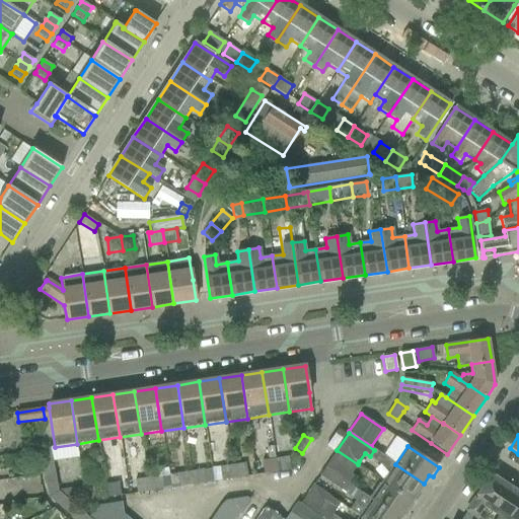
[(49,448),(39,450),(42,463),(52,461),(49,448)]
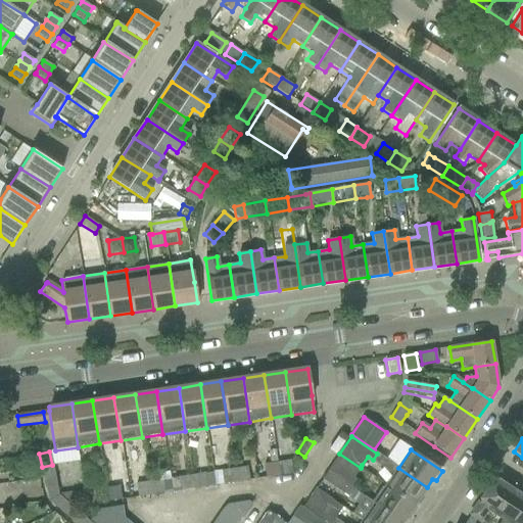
[(339,454),(327,471),(354,490),(359,484),(352,480),(361,468),(339,454)]
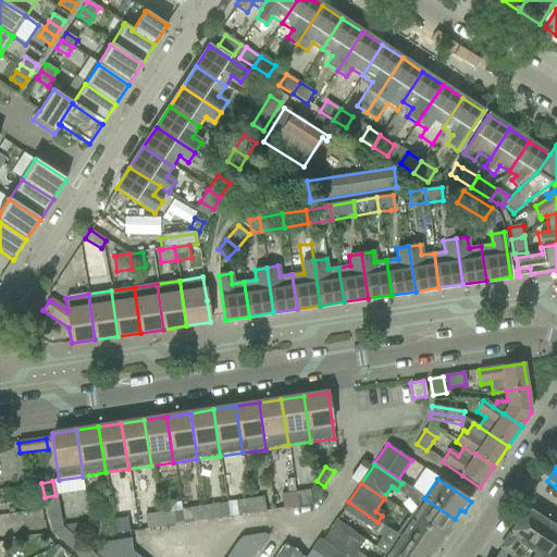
[(419,506),(411,517),(442,539),(443,536),(446,537),(450,531),(449,527),(455,519),(424,498),(407,486),(400,494),(419,506)]
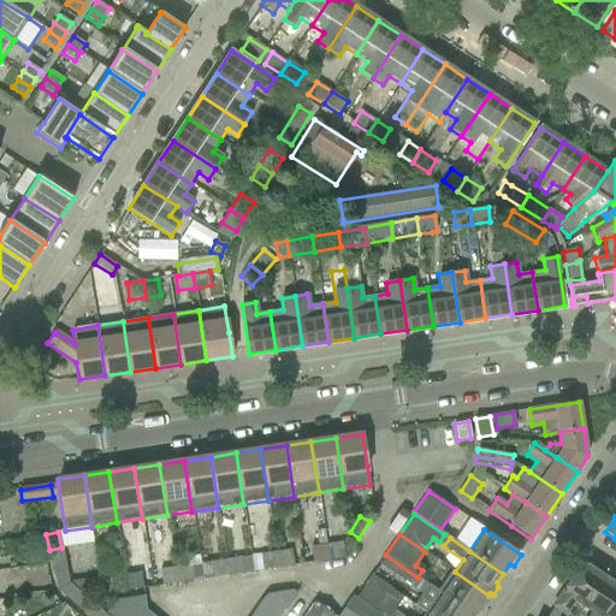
[(329,561),(344,558),(342,543),(326,545),(329,561)]
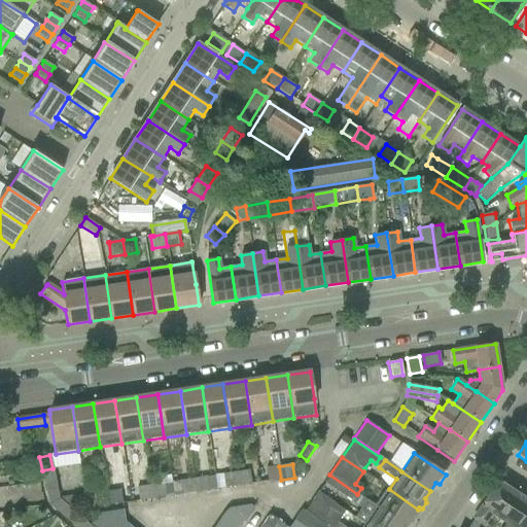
[(268,482),(281,480),(279,466),(266,468),(268,482)]
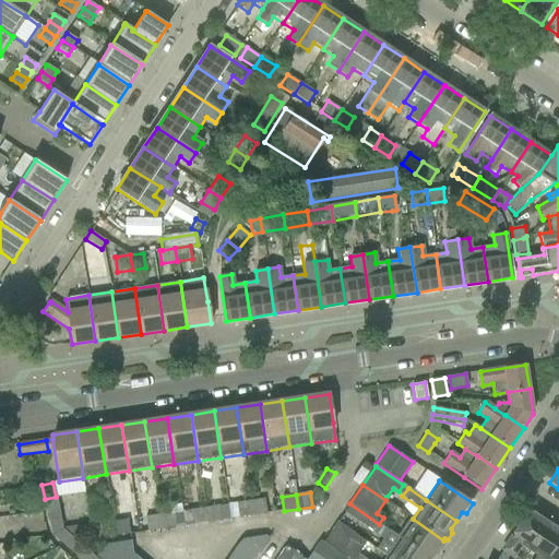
[(56,497),(45,499),(47,510),(58,508),(56,497)]
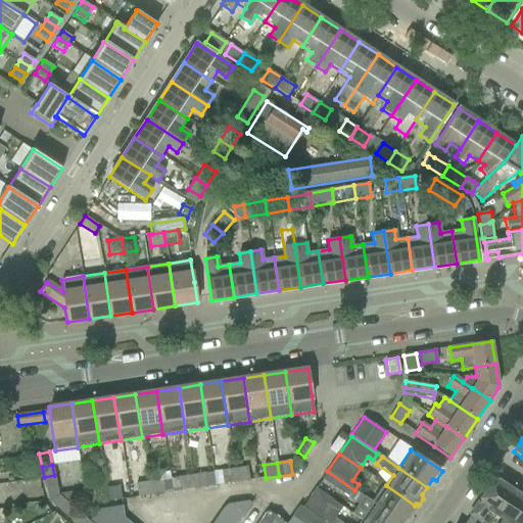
[(236,482),(249,480),(247,467),(234,469),(236,482)]
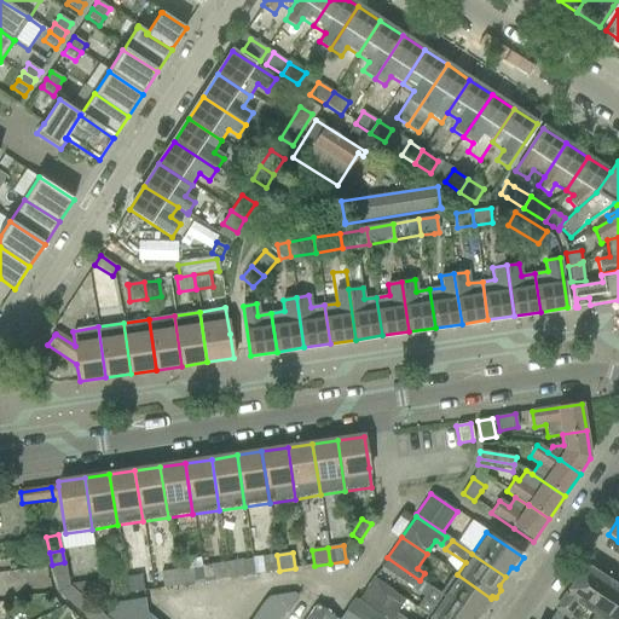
[(264,573),(279,571),(277,555),(262,557),(264,573)]
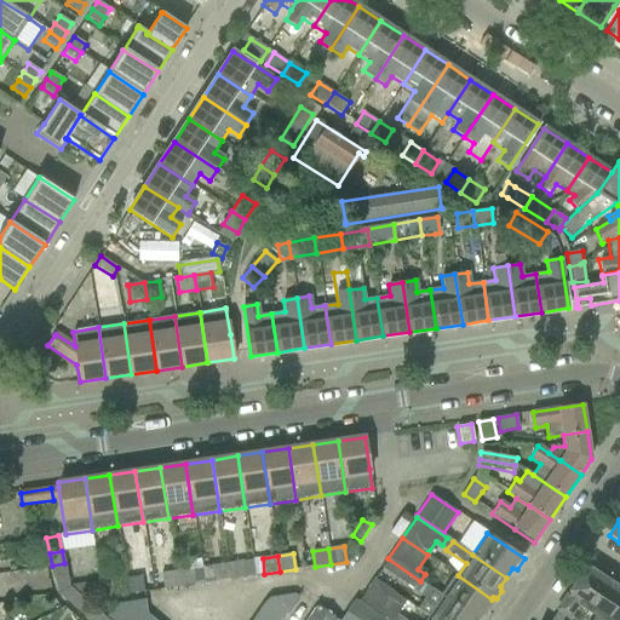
[(388,558),(383,567),(414,589),(420,581),(388,558)]
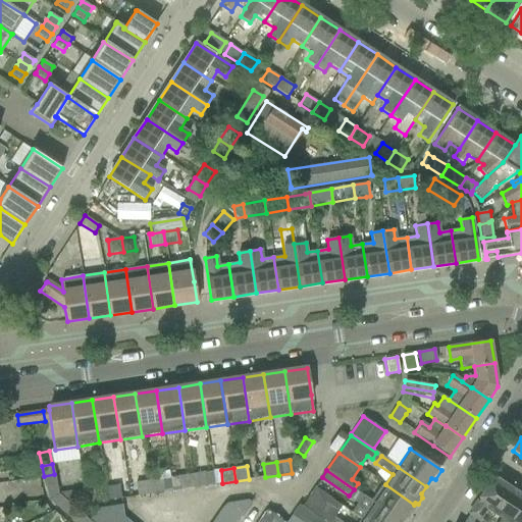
[(193,488),(206,486),(204,473),(191,475),(193,488)]
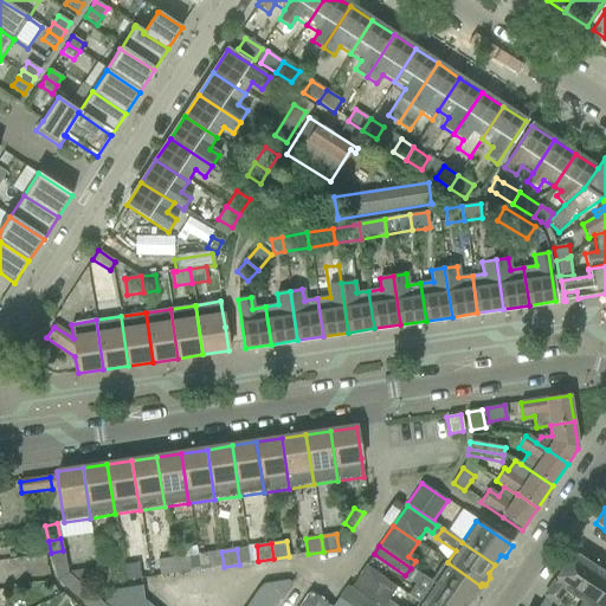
[(63,550),(51,553),(53,565),(65,561),(63,550)]
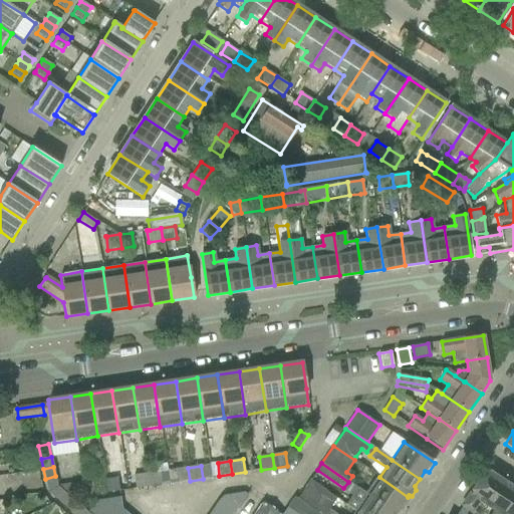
[(188,468),(176,469),(178,483),(190,481),(188,468)]
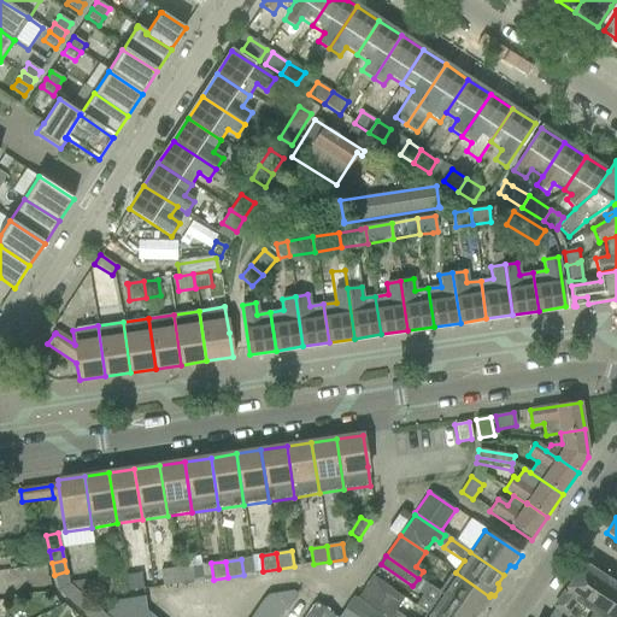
[(557,607),(550,616),(570,616),(569,616),(575,606),(576,604),(583,609),(604,577),(588,568),(585,565),(557,607)]
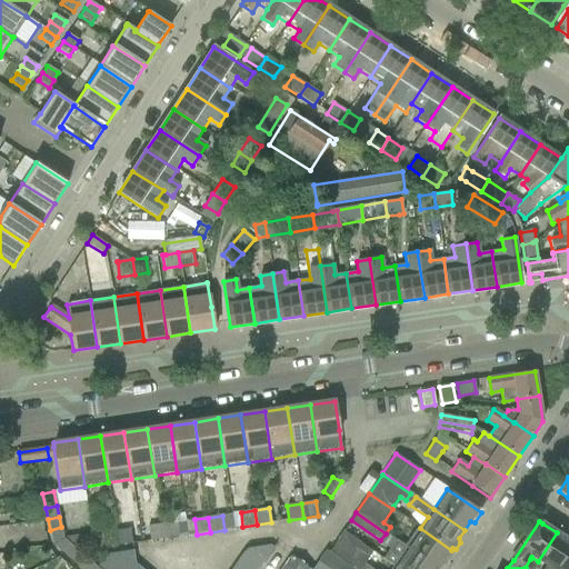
[(165,539),(178,537),(176,522),(162,525),(165,539)]
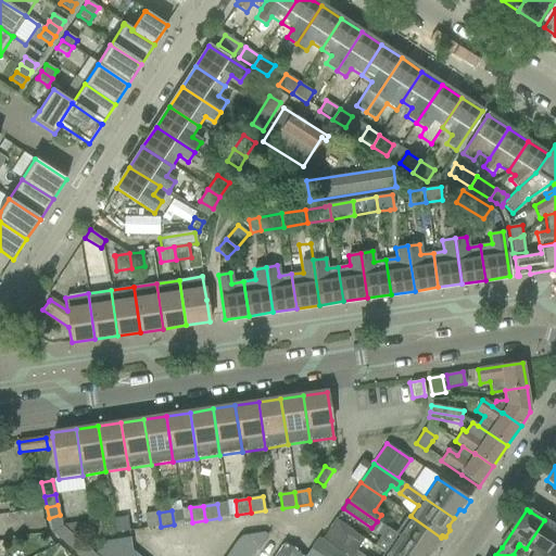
[(147,529),(161,527),(159,513),(144,515),(147,529)]
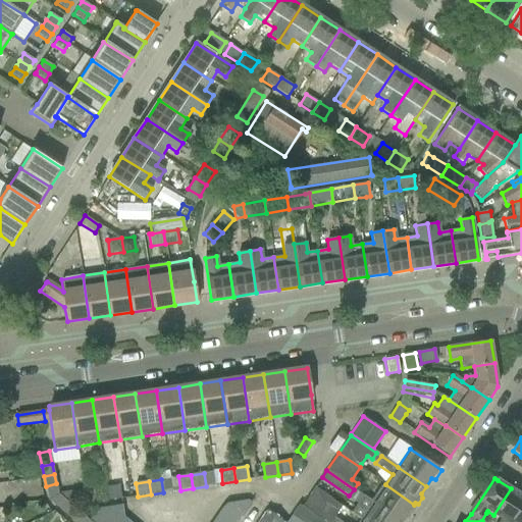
[(56,483),(46,486),(49,500),(59,494),(56,483)]
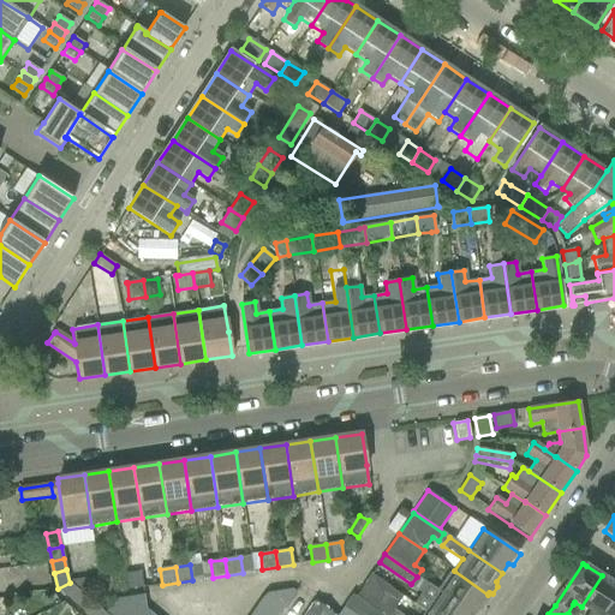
[(454,571),(440,592),(473,614),(479,605),(484,607),(489,599),(487,595),(488,595),(454,571)]
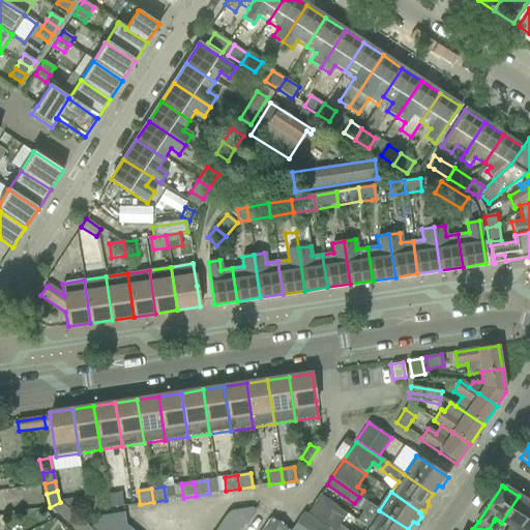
[(110,508),(122,506),(121,493),(108,495),(110,508)]
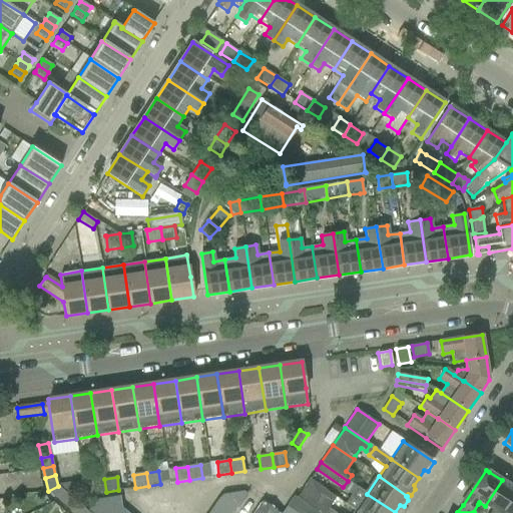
[(93,494),(106,492),(104,479),(91,481),(93,494)]
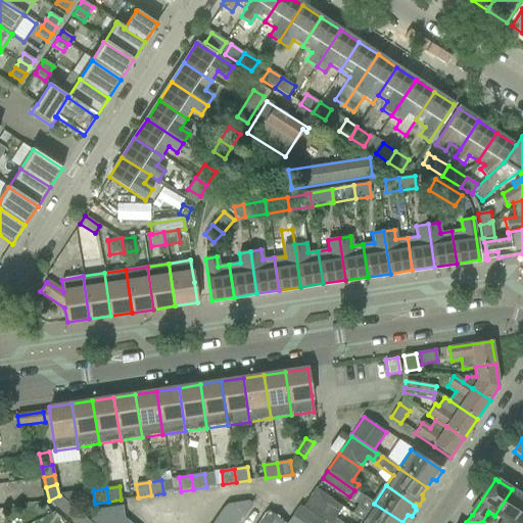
[(316,488),(302,507),(326,522),(325,522),(340,522),(334,518),(342,508),(316,488)]
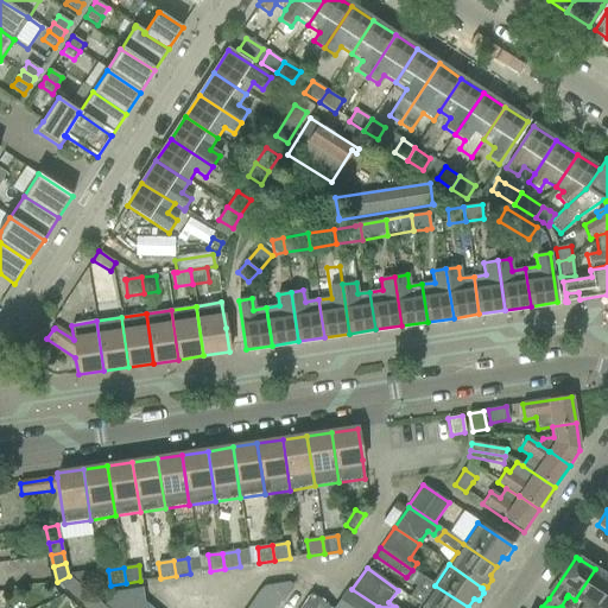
[(607,577),(595,569),(575,600),(582,603),(582,605),(583,605),(580,607),(594,607),(607,588),(607,577)]
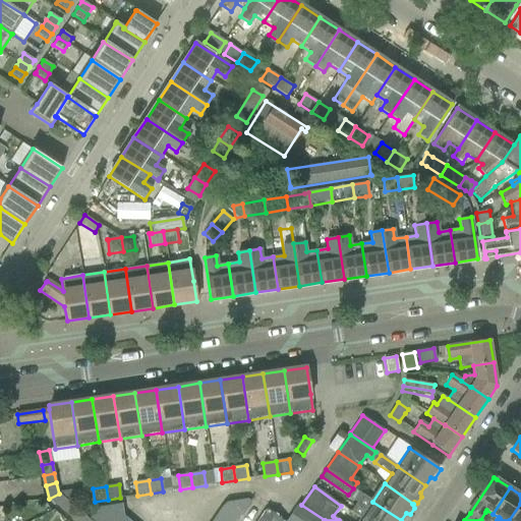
[(82,489),(69,491),(69,494),(70,504),(72,505),(84,503),(83,490),(82,489)]
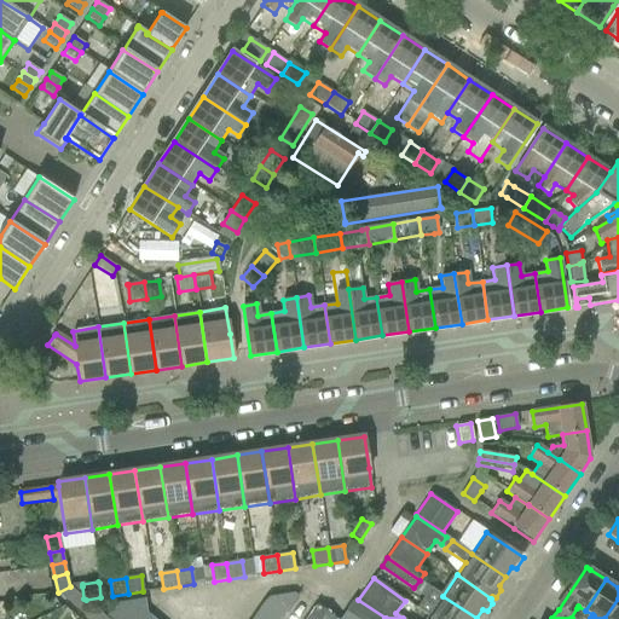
[(70,586),(58,593),(73,606),(81,596),(70,586)]
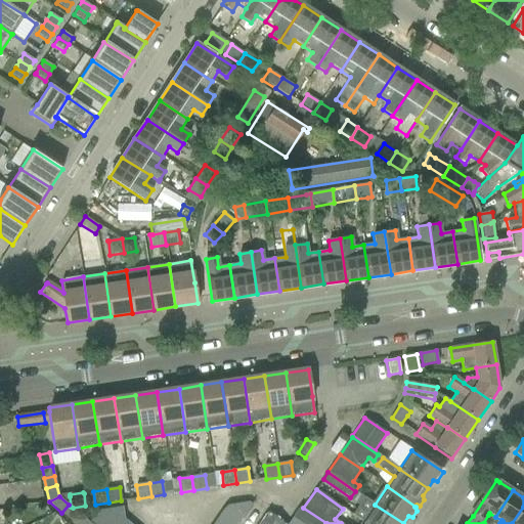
[(352,515),(362,522),(364,523),(402,523),(403,523),(375,505),(364,497),(352,515)]
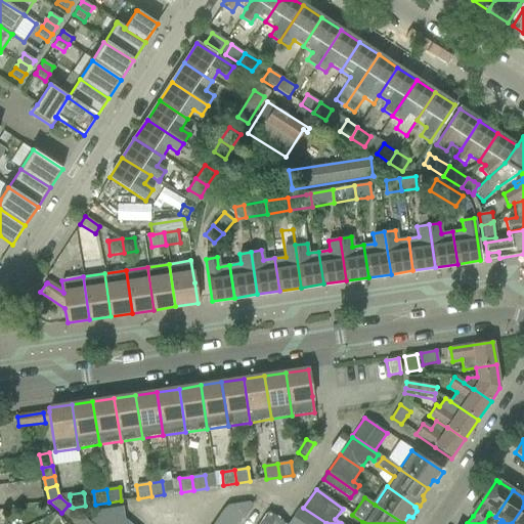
[(244,518),(252,505),(248,503),(227,506),(225,507),(244,518)]
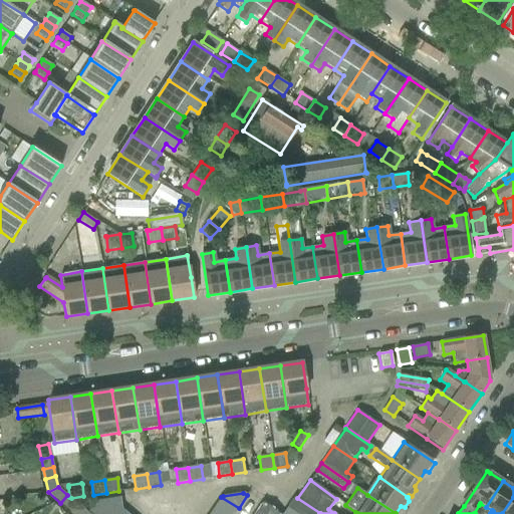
[(67,495),(60,503),(71,512),(78,504),(71,498),(69,497),(67,495)]
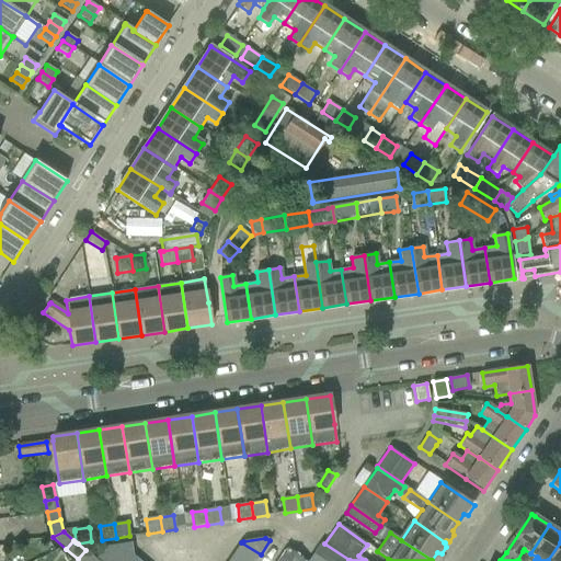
[(109,546),(96,560),(98,560),(128,560),(134,556),(132,542),(130,542),(109,546)]
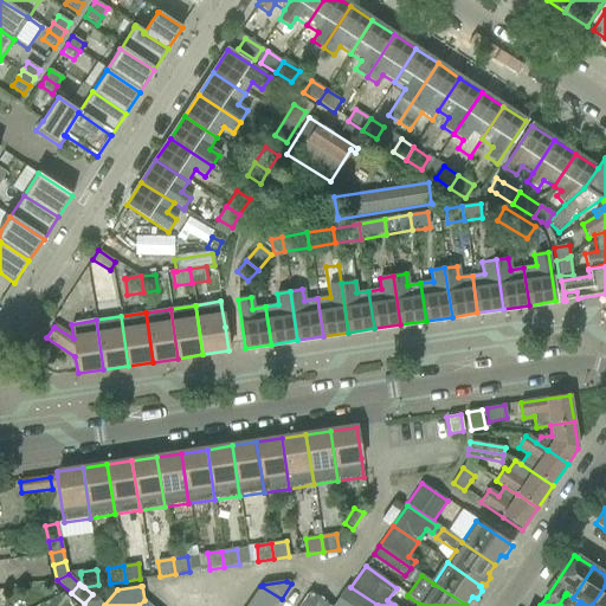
[(260,586),(258,590),(252,598),(266,605),(276,605),(282,599),(260,586)]
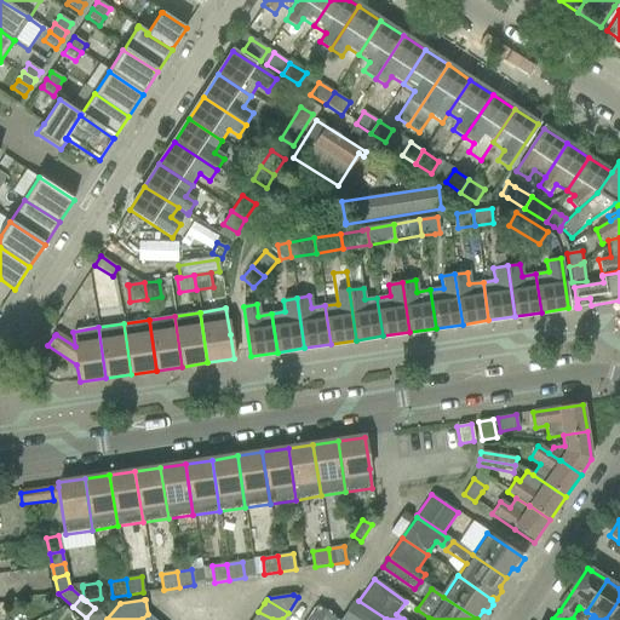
[(356,600),(346,613),(348,613),(356,619),(385,619),(386,619),(359,601),(356,600)]
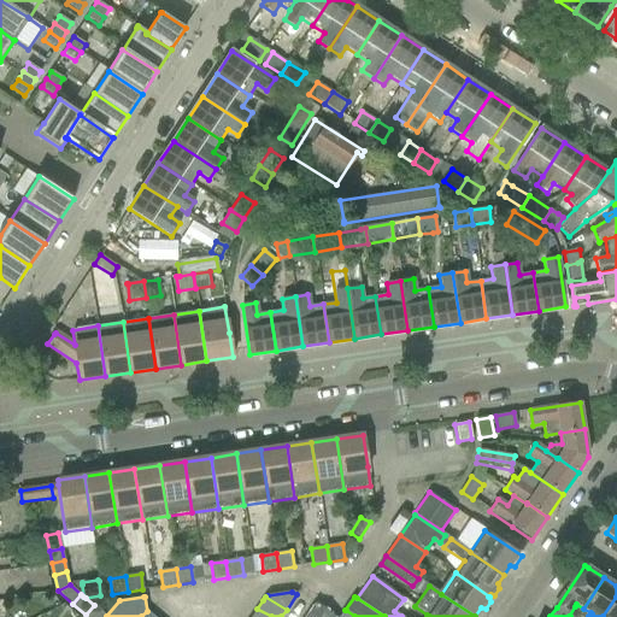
[(616,616),(616,597),(603,616),(616,616)]
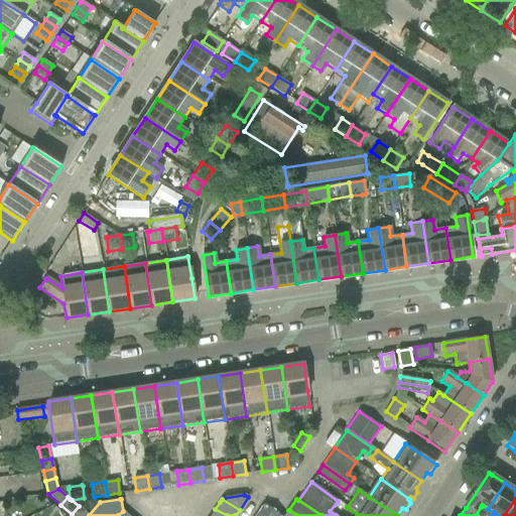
[(280,515),(263,504),(254,515),(280,515)]
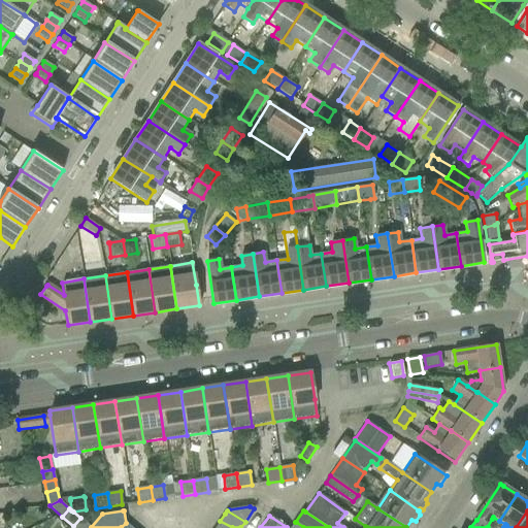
[(80,518),(73,526),(75,527),(89,527),(91,527),(80,518)]
